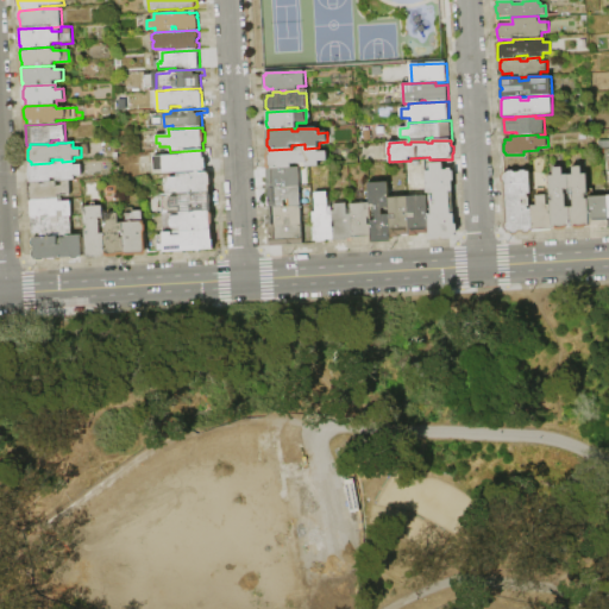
[(269,150),(292,149),(293,149),(293,151),(299,150),(299,149),(305,149),(319,148),(319,152),(327,152),(327,161),(319,162),(319,167),(307,167),(306,163),(293,164),(293,168),(268,169),(268,155),(269,154),(269,150)]
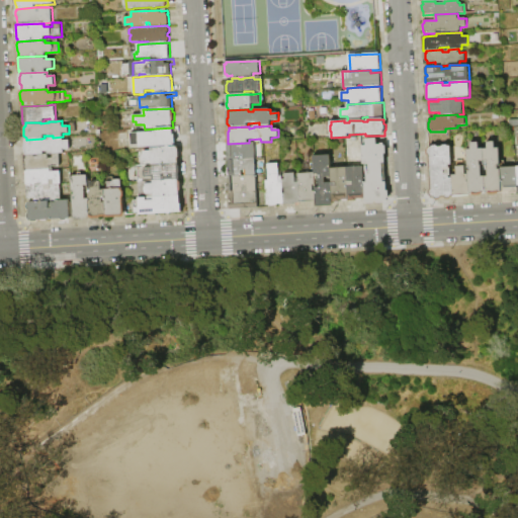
[(173,127),(173,135),(175,135),(176,144),(174,144),(174,146),(140,148),(140,145),(132,146),(132,133),(141,133),(141,134),(157,133),(156,128),(173,127)]
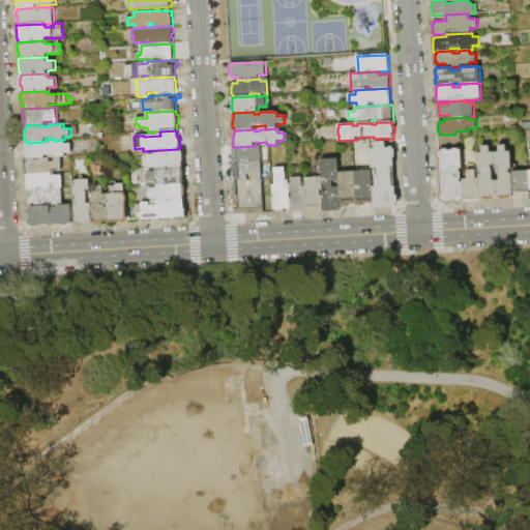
[(61,157),(55,157),(55,155),(46,155),(46,157),(27,159),(27,156),(25,152),(25,148),(26,146),(26,143),(27,143),(42,142),(51,142),(51,141),(54,141),(64,140),(64,144),(71,144),(71,153),(65,153),(65,156),(61,157)]
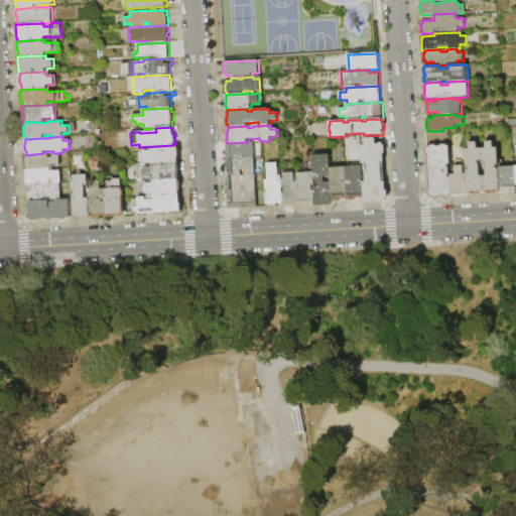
[(366,138),(376,138),(377,144),(380,144),(380,143),(384,143),(384,145),(386,145),(386,153),(385,153),(385,162),(382,163),(383,181),(386,181),(386,190),(388,189),(388,199),(387,200),(387,202),(385,202),(385,203),(376,204),(376,202),(374,202),(374,204),(366,204),(366,202),(364,202),(364,199),(363,182),(366,182),(365,164),(362,164),(362,145),(366,145),(366,138)]
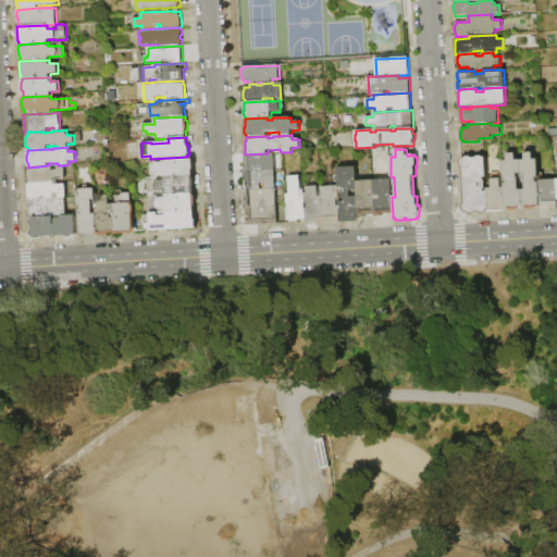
[(540,207),(537,208),(529,210),(525,209),(525,208),(522,208),(521,189),(524,189),(524,173),(521,173),(520,160),(524,160),(524,153),(533,152),(533,159),(537,159),(539,177),(536,177),(536,183),(539,183),(540,207)]
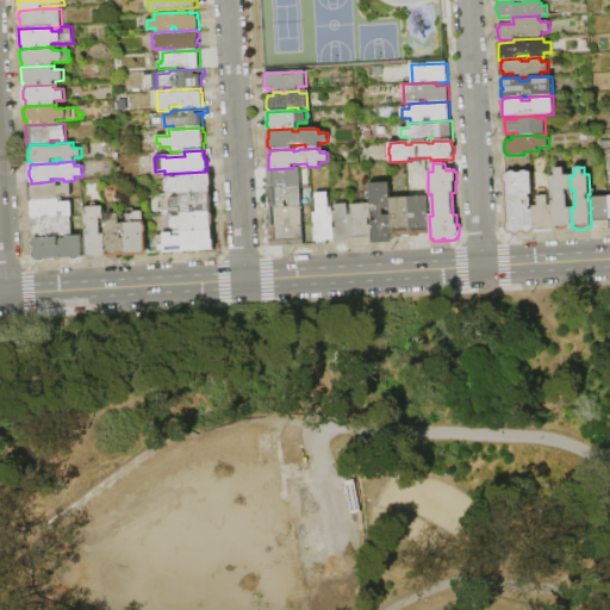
[(268,169),(293,168),(300,168),(302,187),(274,188),(274,187),(268,187),(268,179),(268,169)]
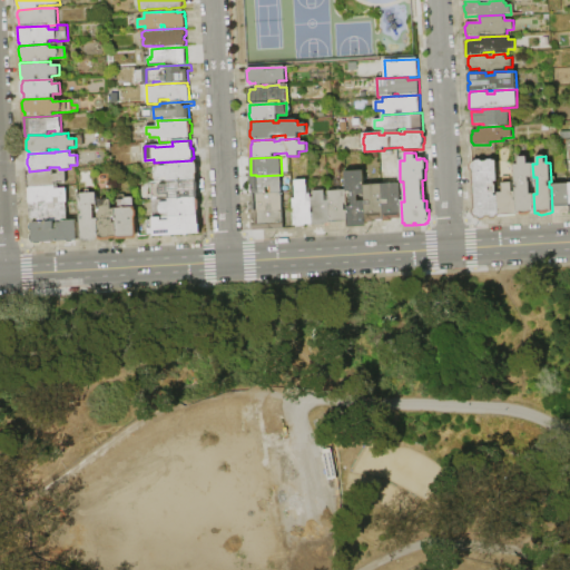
[(534,213),(532,213),(532,214),(529,216),(523,216),(520,215),(520,214),(517,214),(516,193),(516,188),(518,188),(518,184),(516,185),(514,165),(519,165),(519,157),(527,157),(528,165),(532,164),(533,177),(530,177),(530,182),(531,194),(533,194),(534,213)]
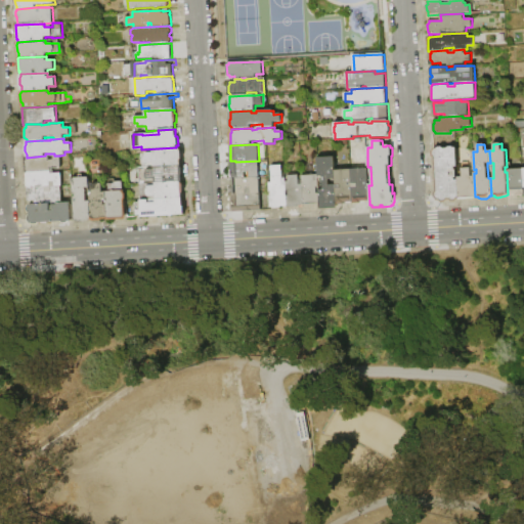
[(459,199),(459,200),(457,200),(456,202),(451,202),(450,201),(447,201),(445,203),(441,203),(440,201),(437,201),(437,200),(435,198),(435,193),(436,192),(434,158),(432,157),(432,151),(434,150),(434,148),(436,148),(438,147),(442,147),(444,148),(447,148),(448,146),(452,146),(455,148),(456,148),(457,167),(454,167),(455,180),(457,180),(459,199)]
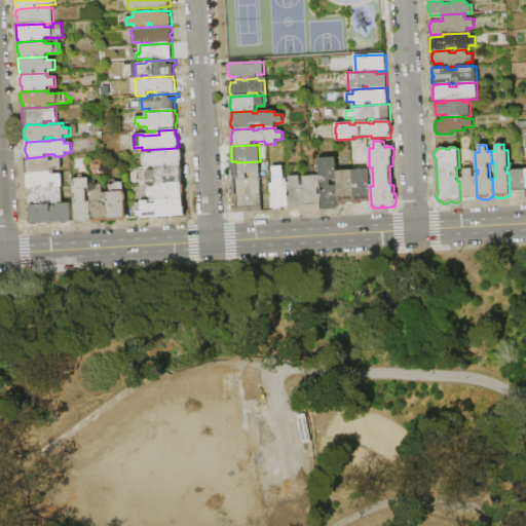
[(154,150),(181,149),(181,151),(183,152),(183,158),(182,160),(182,165),(155,167),(155,164),(147,164),(147,154),(154,153),(154,150)]
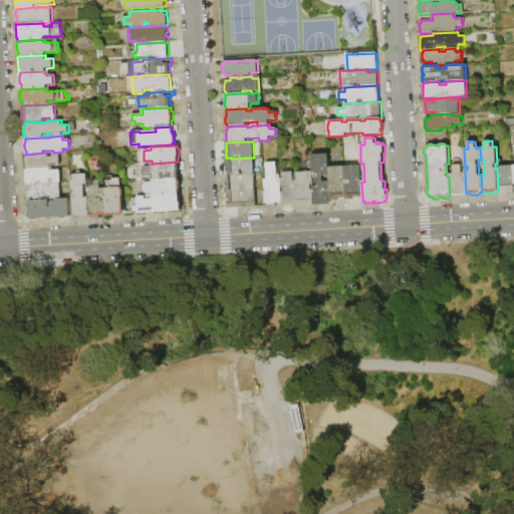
[(25,170),(24,155),(26,155),(44,153),(48,153),(48,157),(52,157),(52,153),(53,153),(59,153),(60,166),(50,166),(50,168),(25,170)]
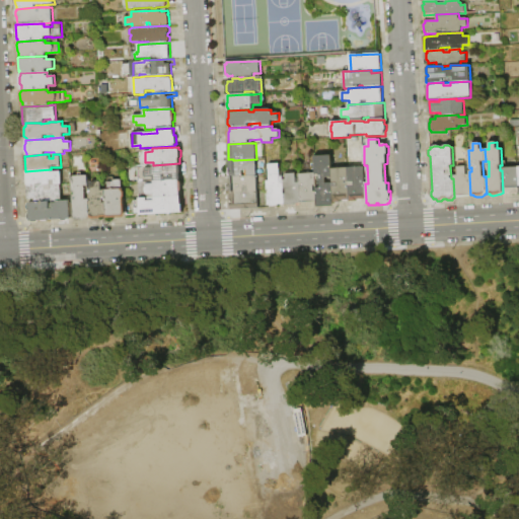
[(332,168),(332,178),(327,178),(327,183),(332,183),(334,201),(334,207),(317,208),(317,204),(316,188),(320,188),(320,175),(316,175),(316,173),(315,156),(331,156),(332,168)]
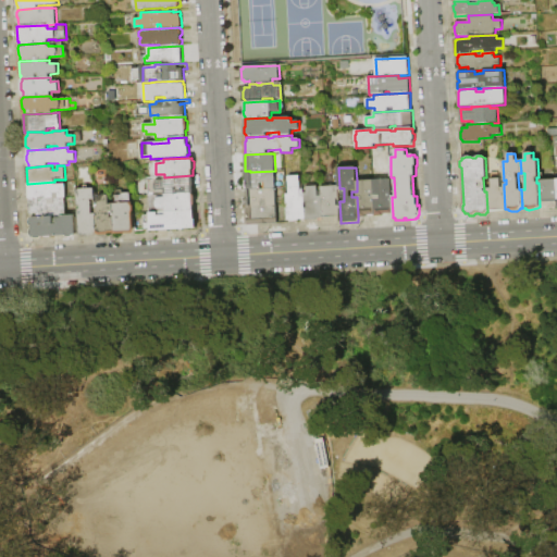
[(275,171),(275,187),(246,188),(246,172),(250,172),(275,171)]
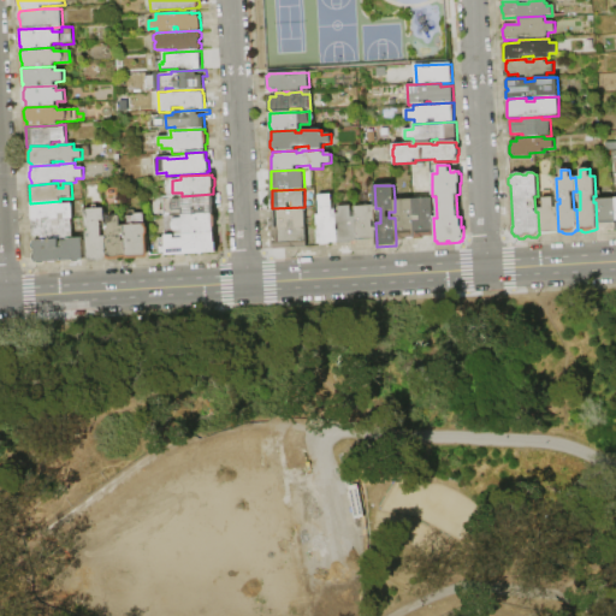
[(182,196),(213,194),(213,197),(214,199),(215,206),(214,207),(214,213),(213,213),(183,215),(183,212),(173,212),(173,200),(182,199),(182,196)]
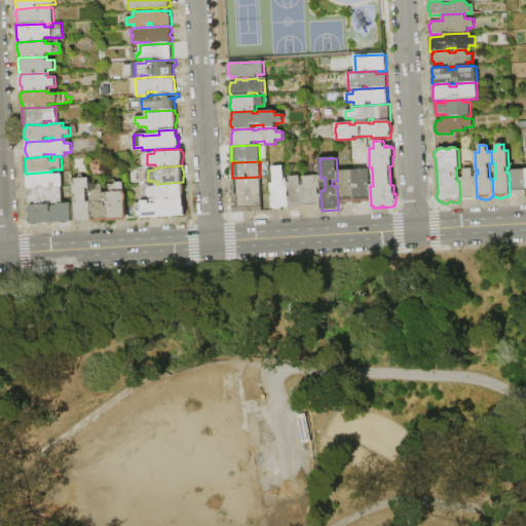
[(289,208),(282,208),(280,209),(274,209),(273,208),(271,208),(271,198),(273,198),(272,193),(271,193),(270,184),(273,184),(272,167),(284,166),(285,187),(288,187),(289,208)]
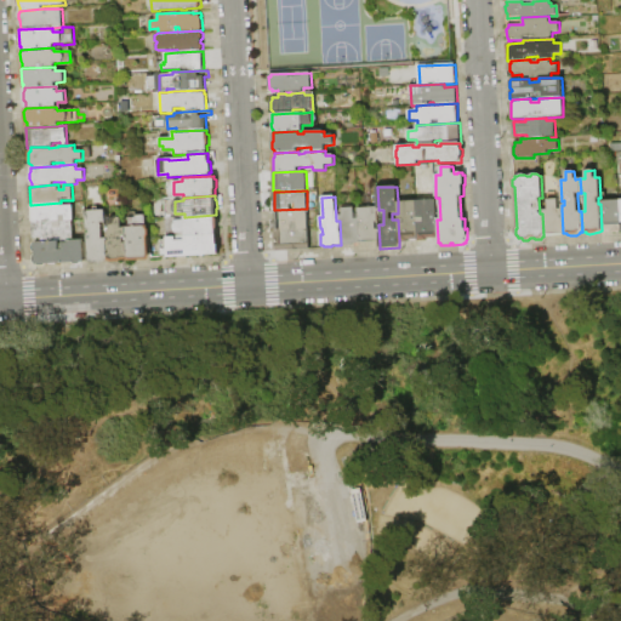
[(437,220),(438,239),(428,239),(428,241),(419,241),(419,239),(416,201),(436,200),(437,220)]
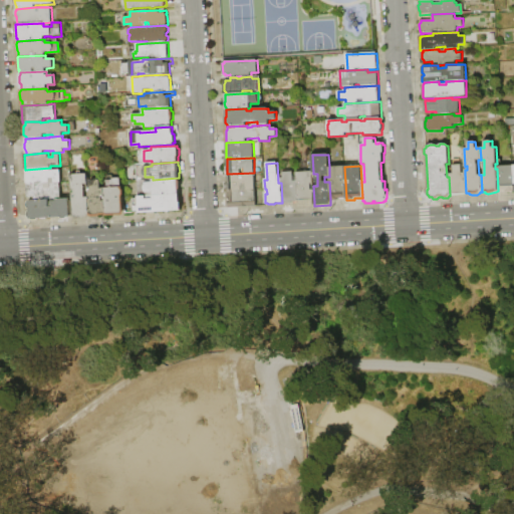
[(466,193),(466,195),(450,195),(449,177),(449,174),(454,174),(453,166),(462,166),(462,174),(465,174),(466,193)]
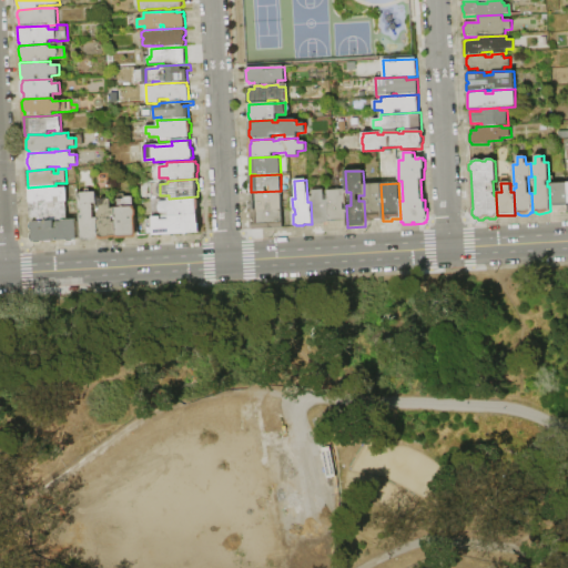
[(550,184),(567,183),(567,212),(560,212),(560,211),(551,211),(550,184)]
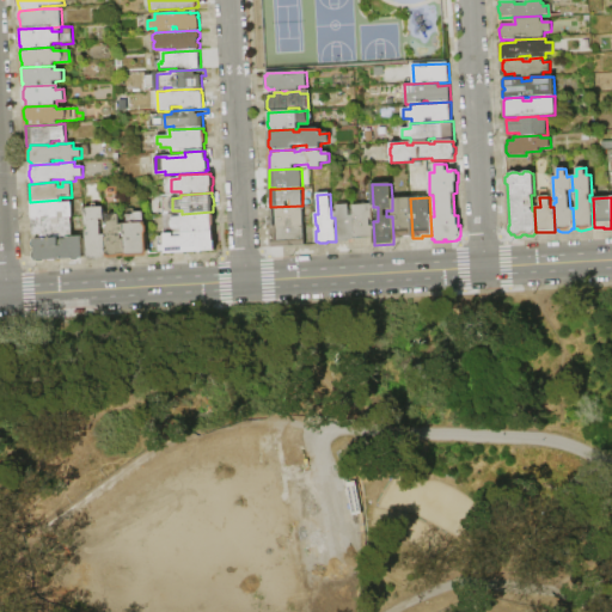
[(412,236),(403,237),(403,239),(395,239),(395,237),(393,237),(392,216),(392,210),(392,199),(410,199),(412,236)]
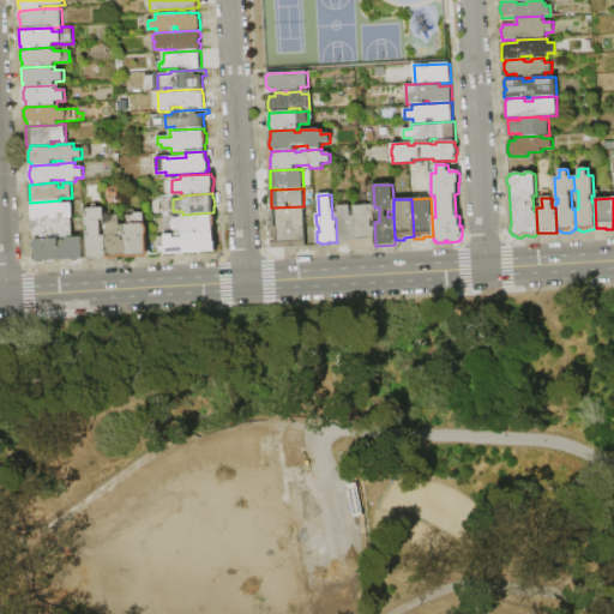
[(72,218),(32,221),(31,221),(30,203),(60,200),(60,204),(71,203),(72,218)]
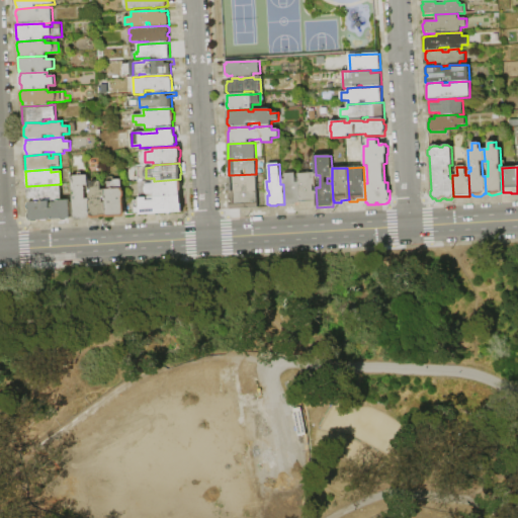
[(296,203),(295,203),(294,205),(285,205),(285,204),(284,204),(283,184),(283,180),(285,180),(285,174),(295,173),(296,183),(296,203)]
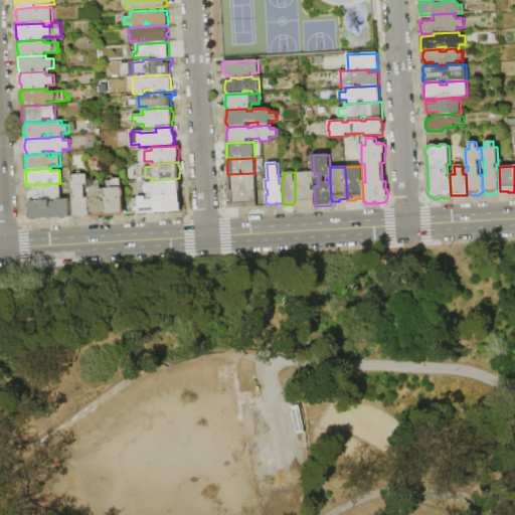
[(314,186),(315,202),(300,203),(300,202),(295,202),(295,182),(297,182),(297,173),(314,172),(314,174),(314,186)]
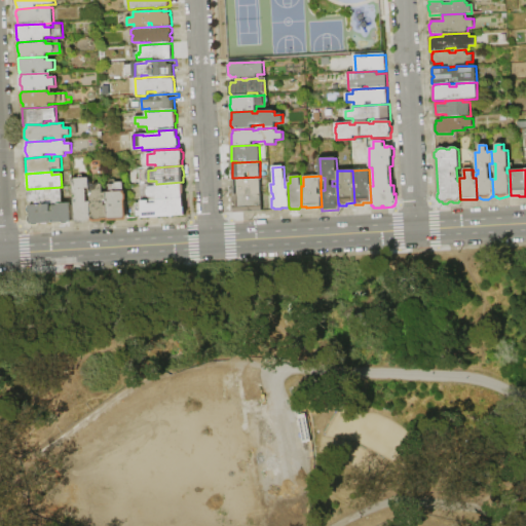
[(232,178),(260,177),(261,195),(233,196),(232,178)]
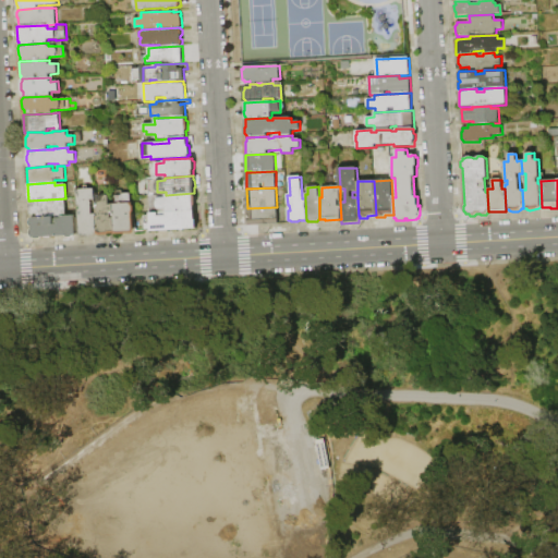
[(77,190),(94,189),(95,201),(92,201),(93,215),(95,215),(96,234),(92,237),(87,237),(80,235),(77,190)]
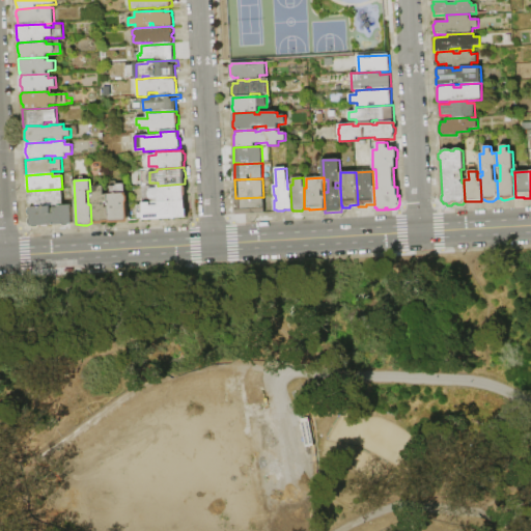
[(109,222),(108,194),(110,194),(110,187),(116,187),(116,185),(124,184),(126,193),(127,193),(127,195),(128,197),(128,201),(128,202),(129,223),(109,224),(109,222)]
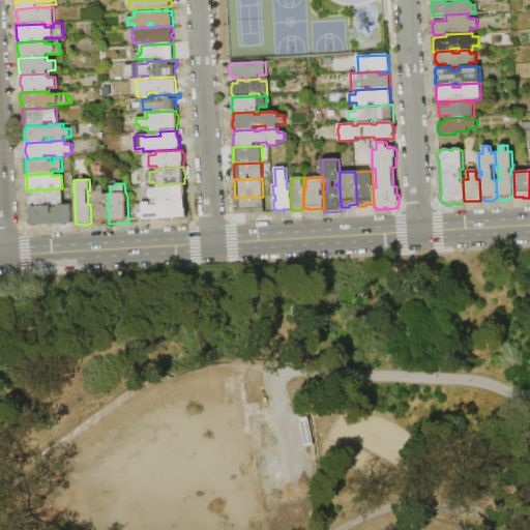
[(157,185),(183,183),(183,184),(185,186),(185,195),(184,196),(184,201),(158,202),(157,199),(150,199),(150,188),(157,188),(157,185)]
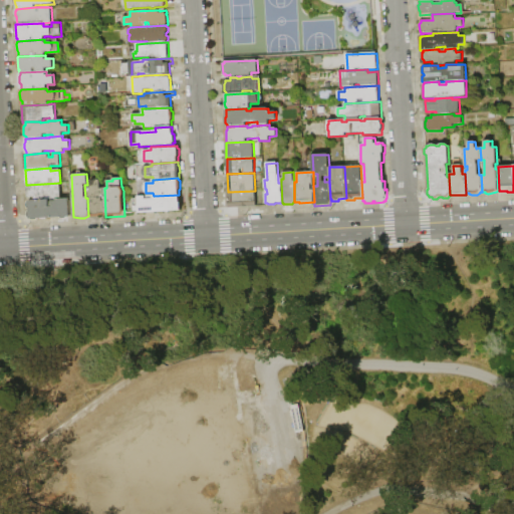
[(89,216),(88,189),(90,189),(90,182),(100,181),(101,188),(104,188),(105,215),(101,216),(100,217),(92,217),(91,216),(89,216)]
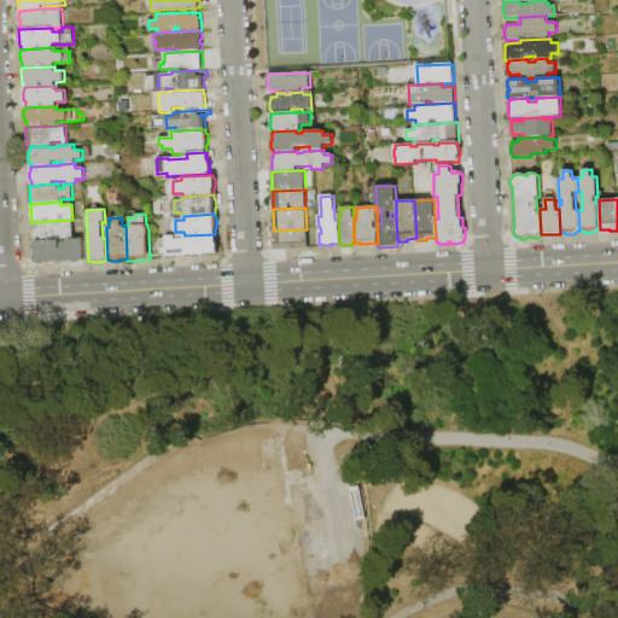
[(35,242),(33,242),(31,238),(34,238),(33,222),(73,220),(74,239),(68,239),(59,240),(35,242)]
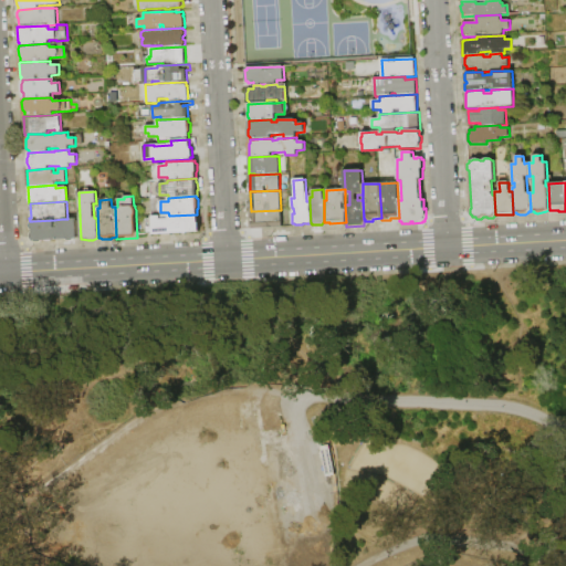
[(251,211),(281,210),(282,228),(252,229),(251,211)]
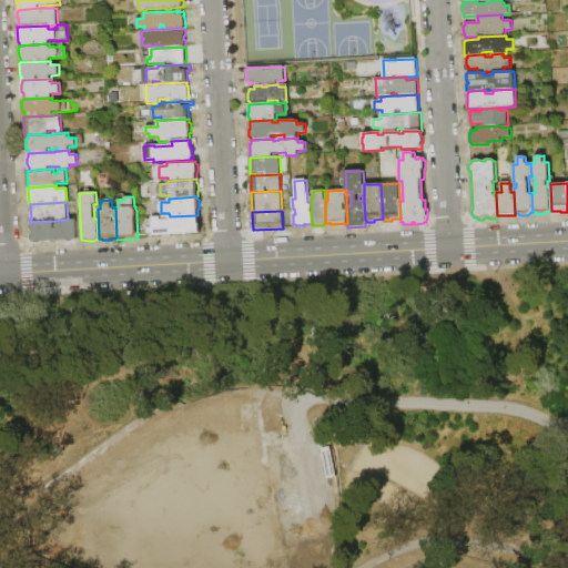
[(198,215),(199,215),(200,233),(153,235),(153,234),(149,234),(148,220),(153,220),(152,217),(161,217),(161,221),(170,220),(170,216),(198,215)]
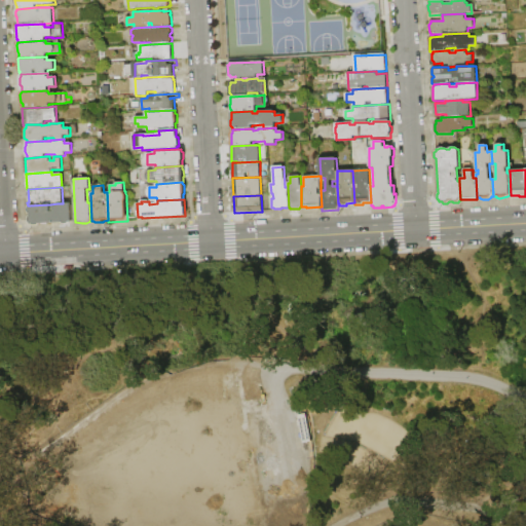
[(71,202),(72,222),(70,222),(69,224),(64,224),(63,223),(40,224),(39,226),(34,226),(33,224),(31,224),(29,222),(29,218),(31,216),(30,214),(28,213),(28,208),(30,207),(30,205),(50,204),(50,205),(58,205),(58,203),(63,203),(71,202)]
